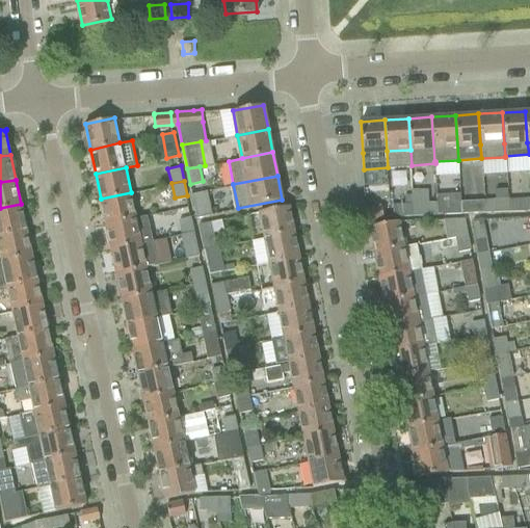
[(208,189),(192,192),(197,216),(213,213),(208,189)]
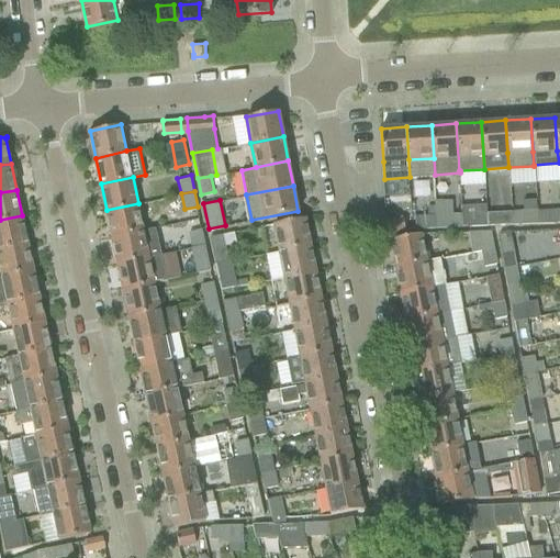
[(428,211),(422,212),(422,227),(437,226),(437,214),(436,202),(428,203),(428,211)]
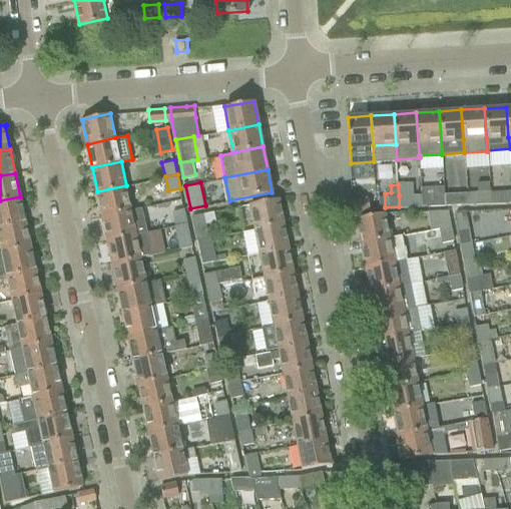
[(445,184),(422,185),(423,205),(446,204),(445,192),(445,184)]
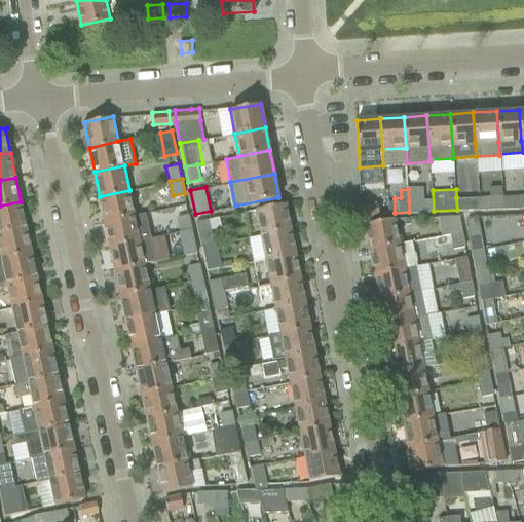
[(100,196),(105,221),(135,215),(129,190),(100,196)]
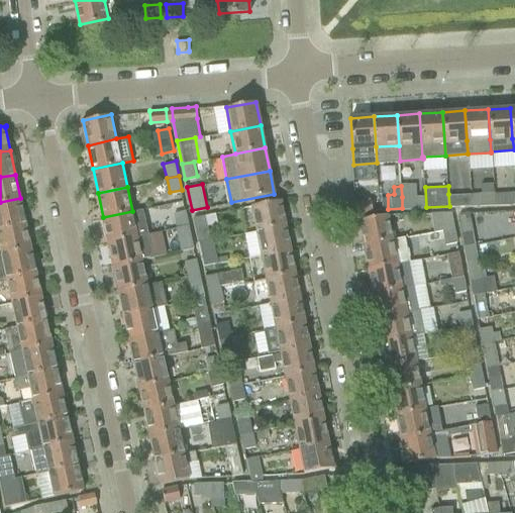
[(512,191),(495,192),(495,203),(512,203),(512,201),(512,191)]
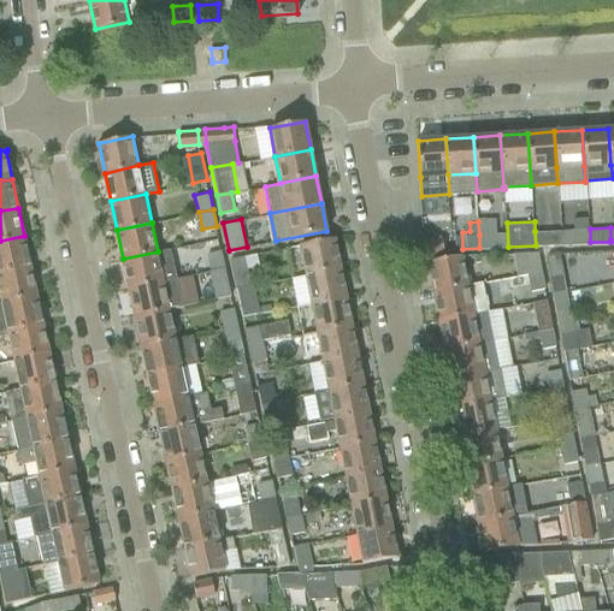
[(590,229),(561,230),(562,244),(590,242),(590,229)]
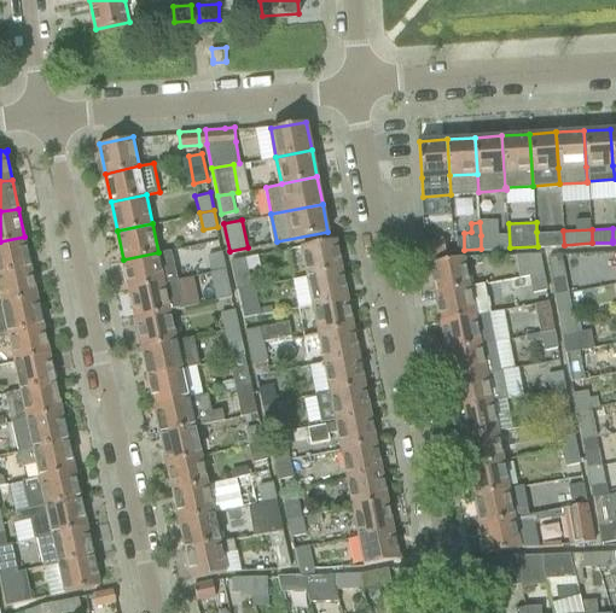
[(563,231),(536,232),(538,246),(564,245),(563,231)]
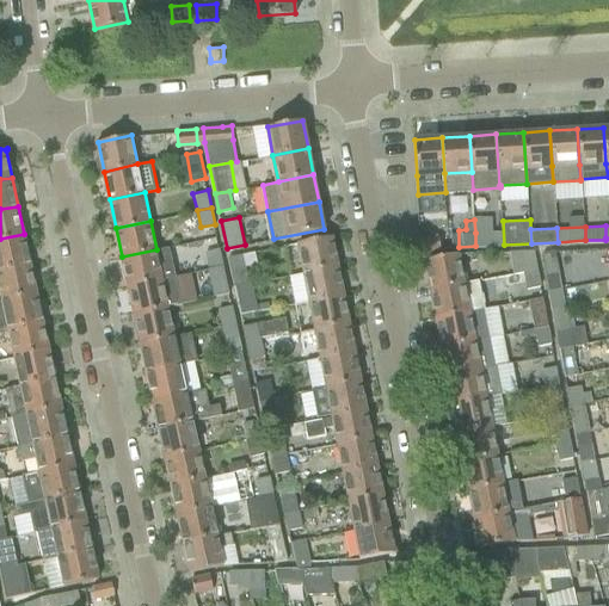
[(0,239),(0,269),(31,263),(24,234),(0,239)]
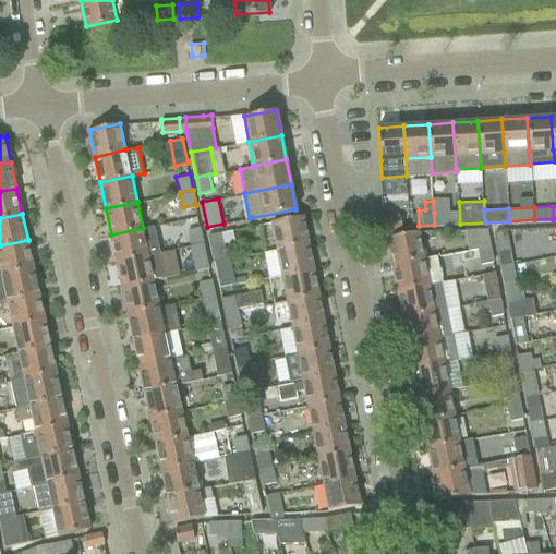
[(384,218),(387,230),(403,227),(400,214),(384,218)]
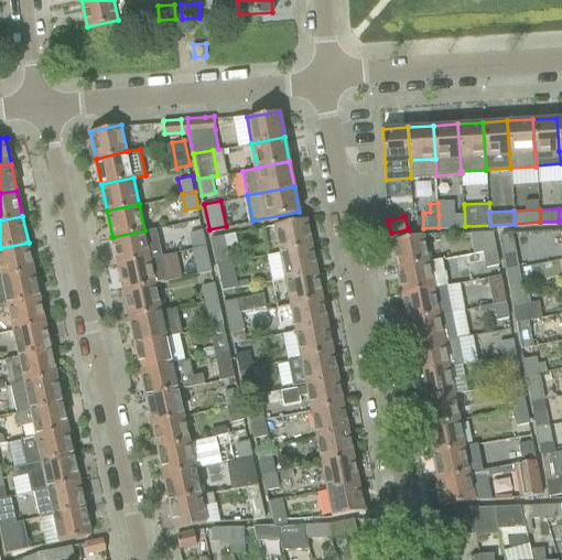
[(276,223),(281,250),(312,244),(306,217),(276,223)]
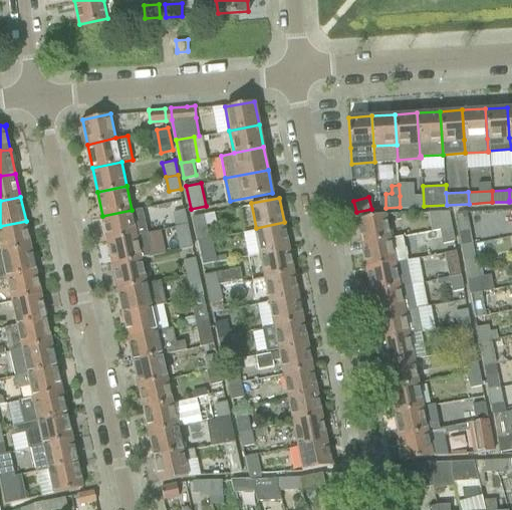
[(172,210),(175,225),(189,222),(185,207),(172,210)]
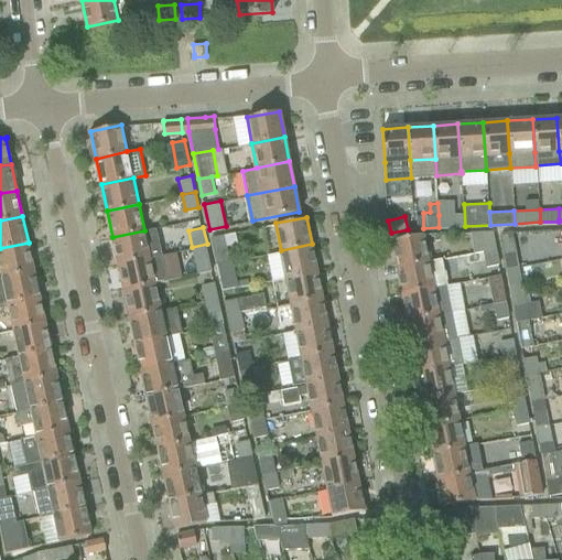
[(119,264),(161,255),(155,228),(144,230),(112,237),(119,264)]
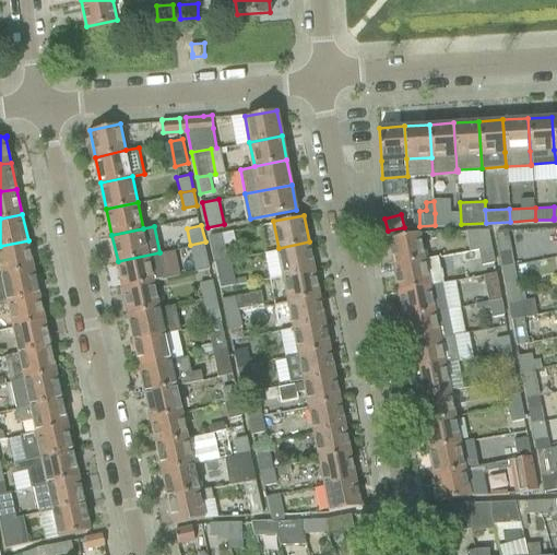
[(489,227),(466,229),(470,249),(478,247),(492,245),(493,244),(489,227)]
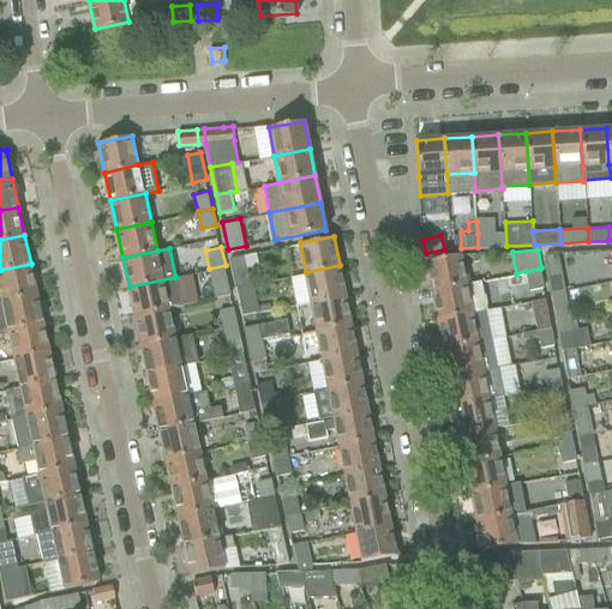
[(558,251),(545,253),(552,290),(565,288),(558,251)]
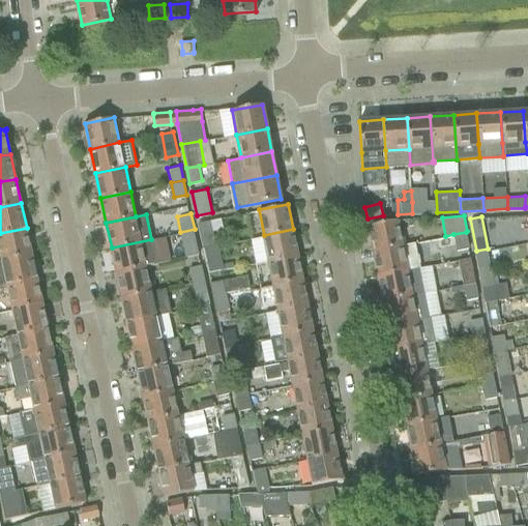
[(211,218),(198,222),(204,246),(216,244),(211,218)]
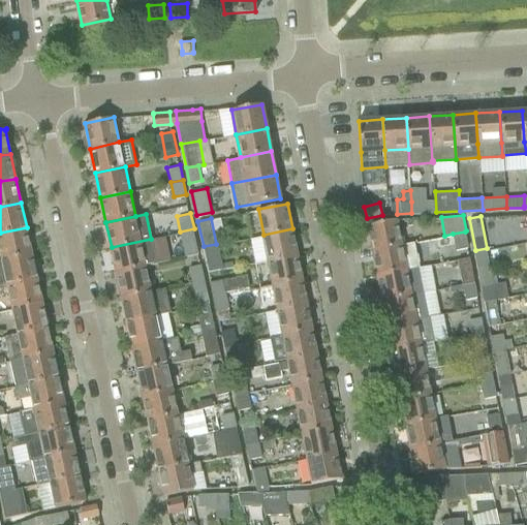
[(368,224),(372,250),(402,244),(397,218),(368,224)]
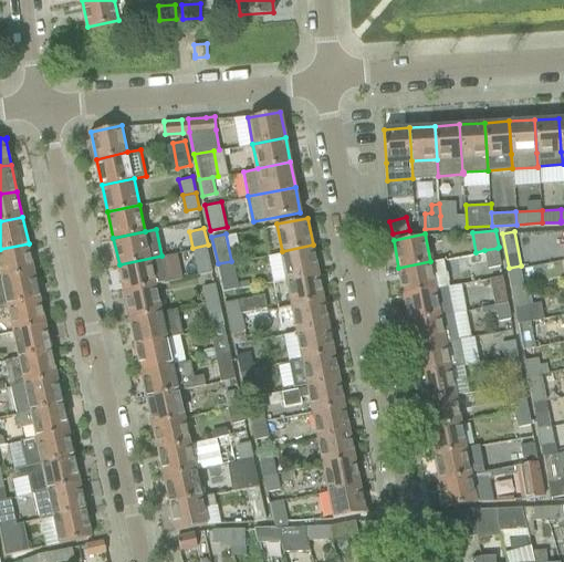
[(0,249),(0,266),(2,277),(34,270),(29,243),(0,249)]
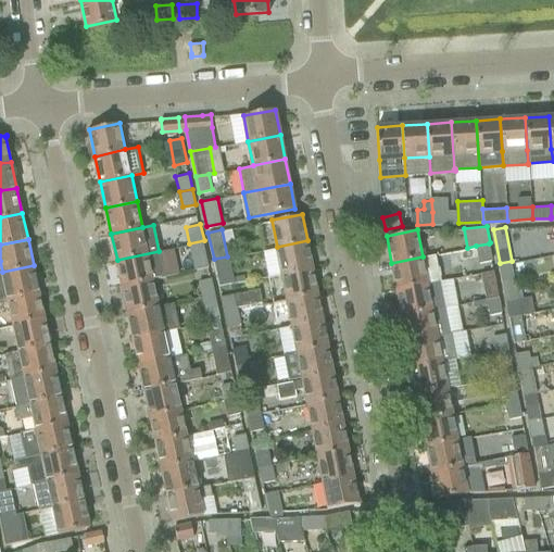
[(204,240),(189,243),(192,261),(208,258),(204,240)]
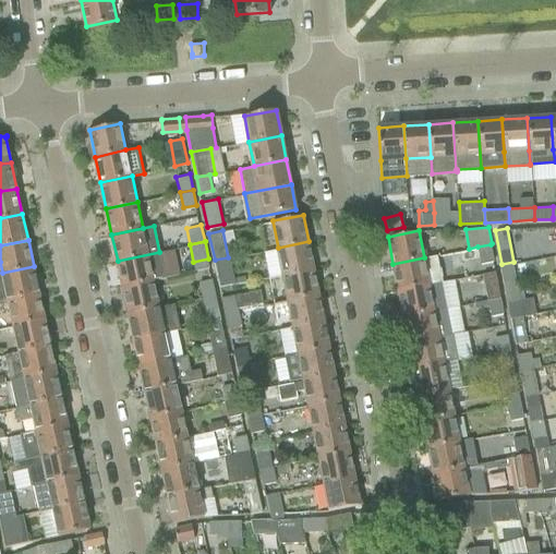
[(278,248),(282,274),(314,267),(309,241),(278,248)]
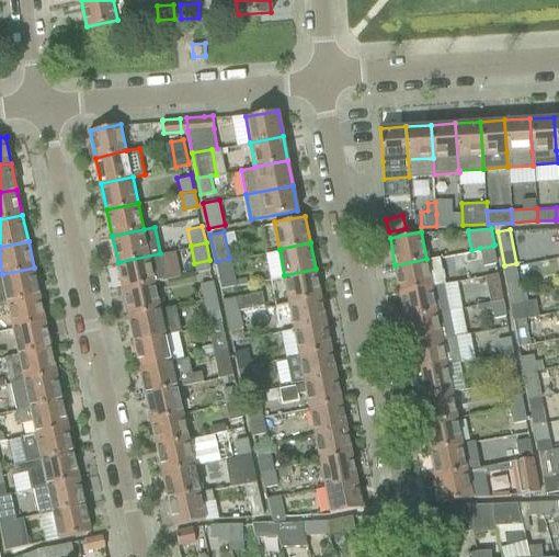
[(493,246),(480,248),(483,264),(497,262),(493,246)]
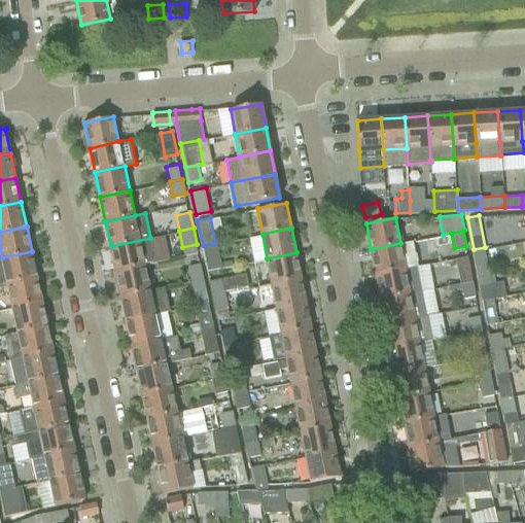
[(150,238),(111,246),(116,271),(145,265),(171,258),(165,235),(150,238)]
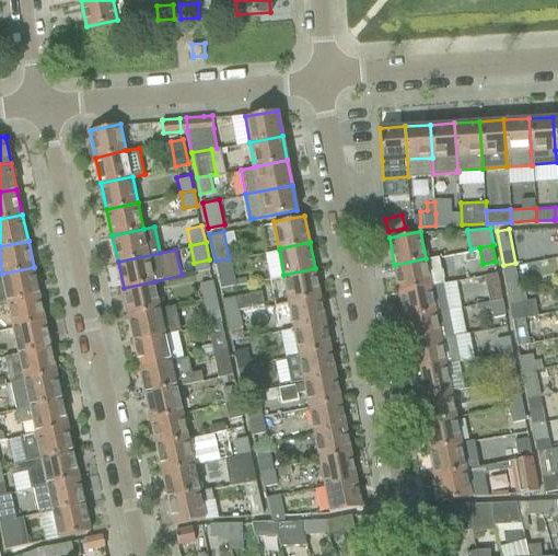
[(229,258),(216,261),(221,287),(235,284),(229,258)]
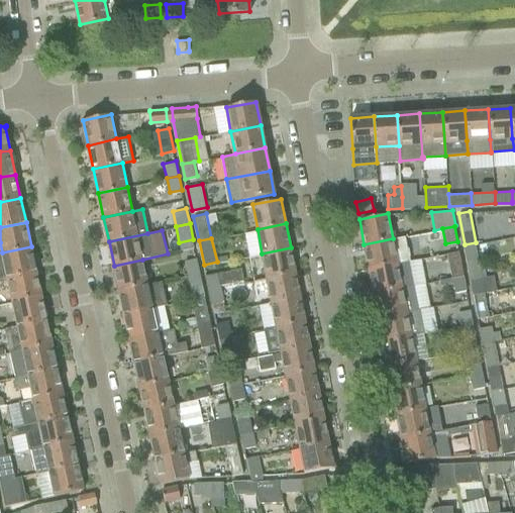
[(364,244),(369,269),(398,263),(393,238),(364,244)]
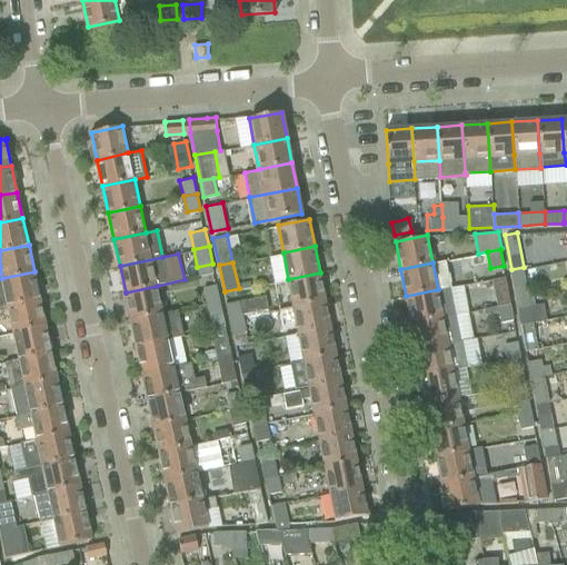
[(511,269),(510,270),(516,297),(529,295),(525,267),(524,267),(511,269)]
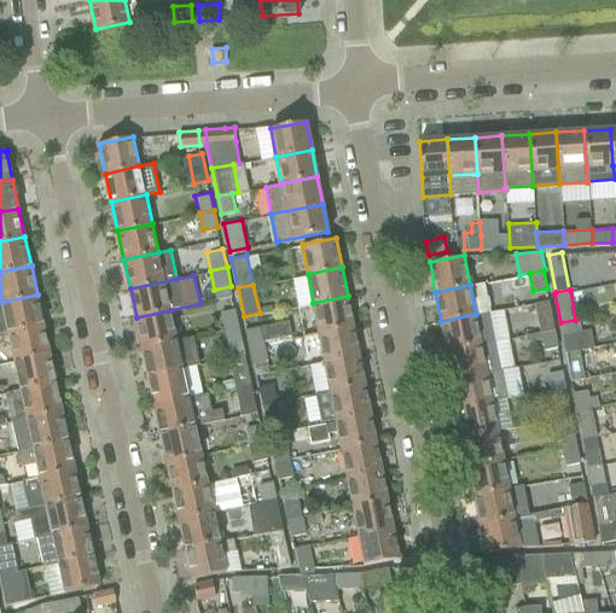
[(0,332),(9,331),(44,323),(38,295),(3,302),(0,302),(0,332)]
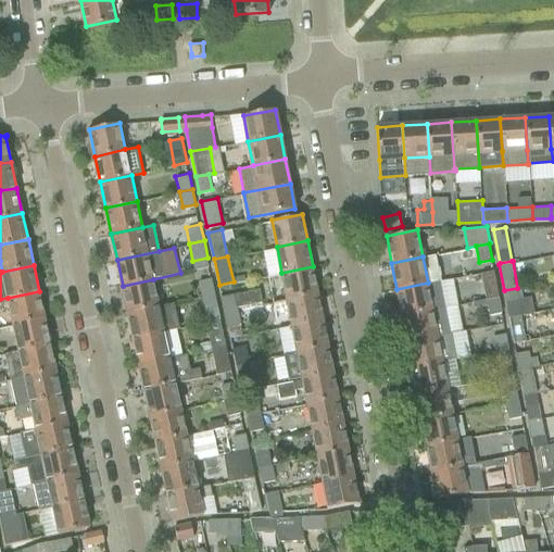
[(281,273),(287,299),(318,292),(313,266),(281,273)]
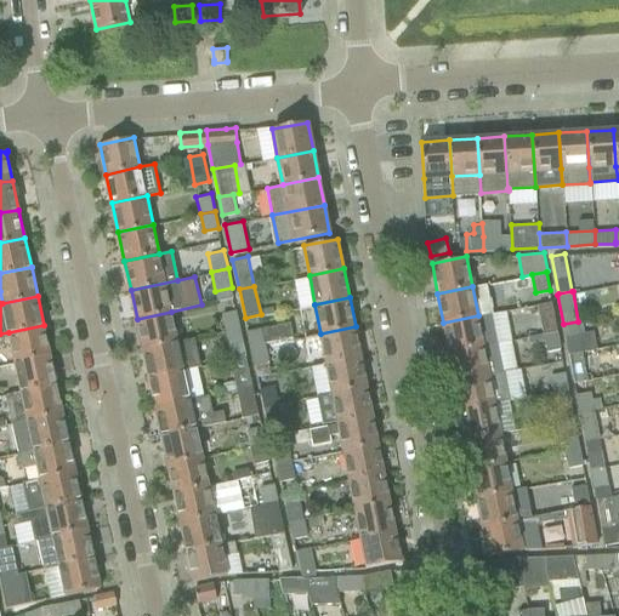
[(552,301),(538,303),(544,334),(558,331),(552,301)]
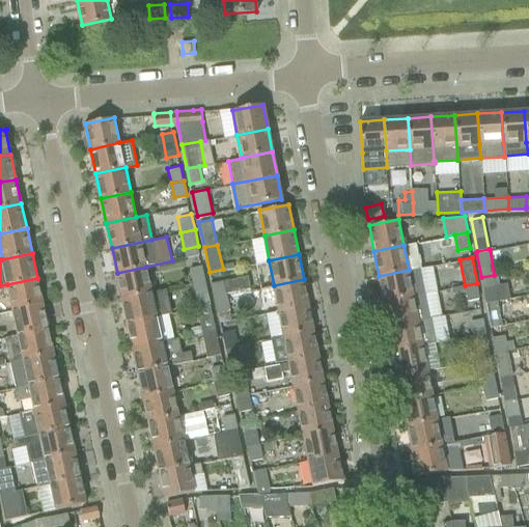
[(190,267),(193,281),(205,279),(202,264),(190,267)]
